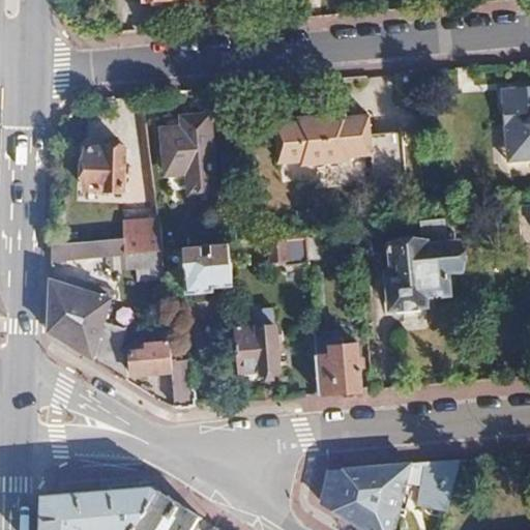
[(521,107),(506,109),(508,129),(511,165),(529,162),(529,90),(520,91),(521,107)]
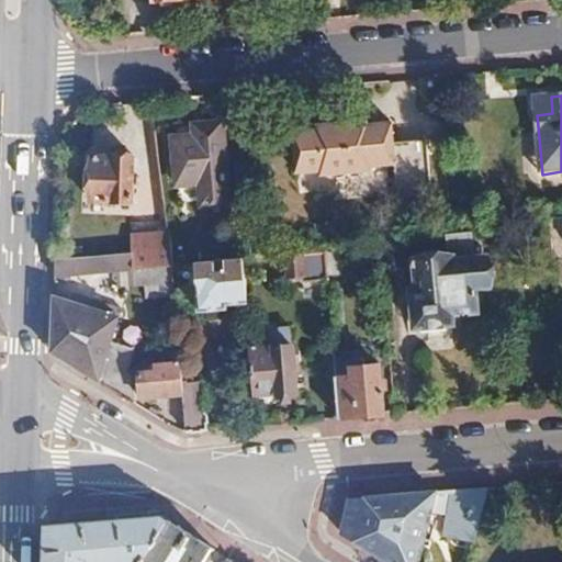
[(551,97),(536,99),(537,115),(552,113),(551,97)]
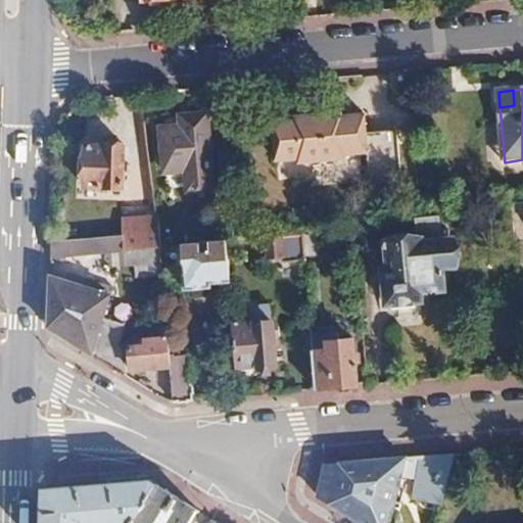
[(328,105),(313,106),(314,115),(329,113),(328,105)]
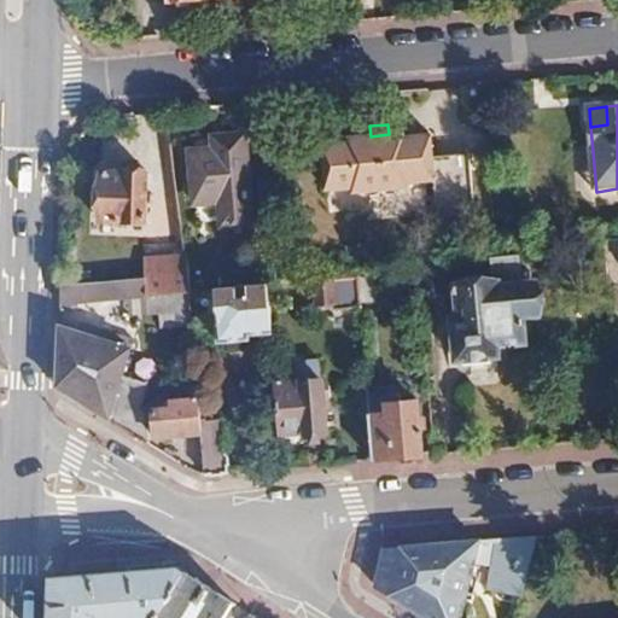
[(351,145),(326,147),(330,191),(357,188),(357,196),(413,191),(413,185),(437,182),(438,196),(473,192),(470,155),(436,158),(435,136),(408,139),(408,133),(389,134),(371,136),(350,138),(351,145)]
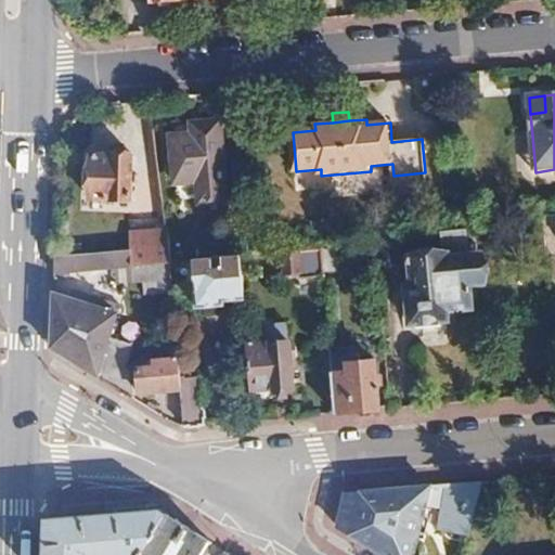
[(201,138),(168,140),(172,185),(197,183),(199,207),(228,205),(220,125),(199,127),(201,138)]
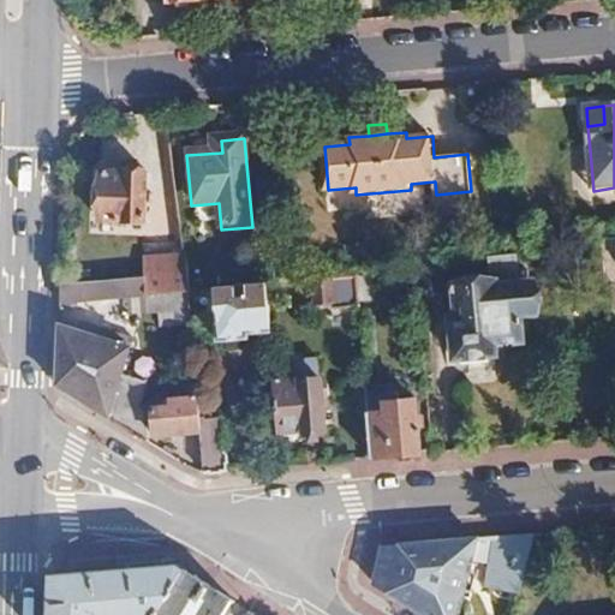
[(148,177),(102,177),(102,224),(148,224),(148,177)]
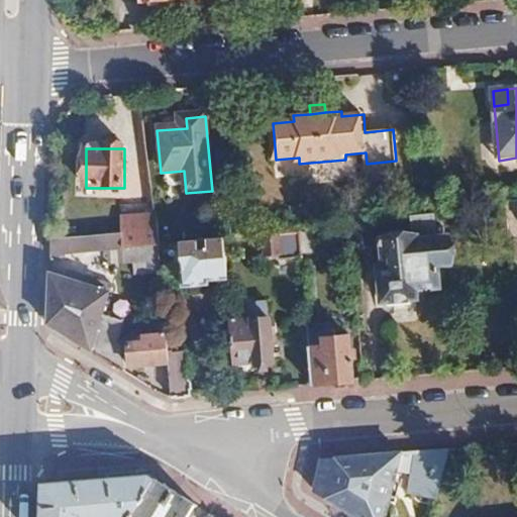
[(396,161),(367,164),(369,180),(397,177),(396,161)]
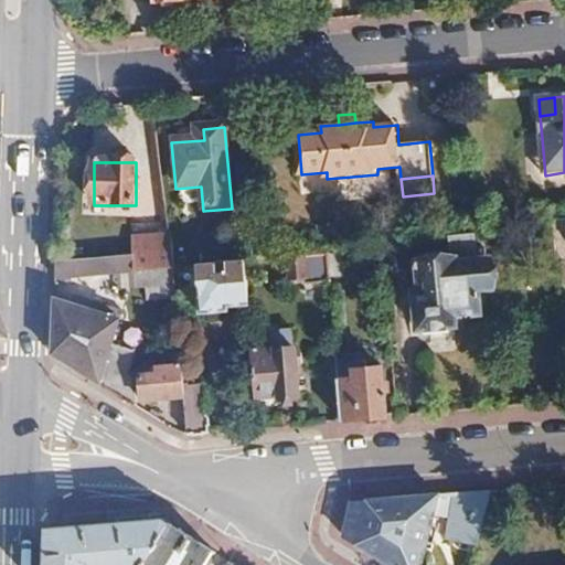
[(564,219),(552,220),(554,238),(557,264),(564,263),(564,219)]
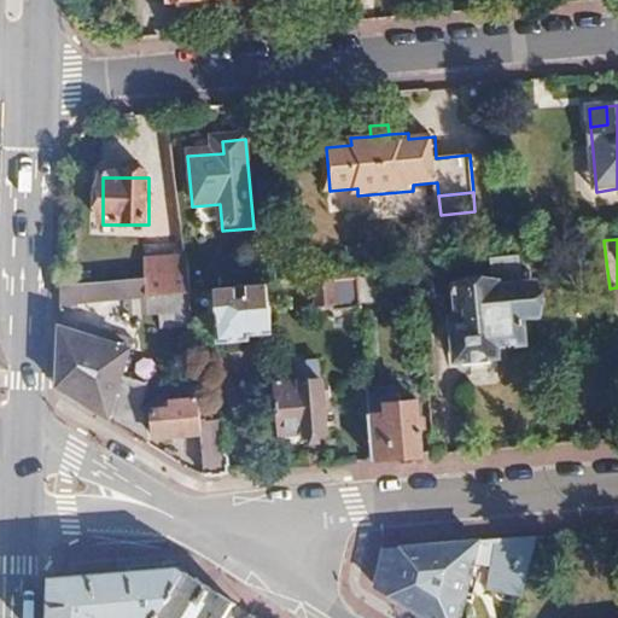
[(494,284),(460,286),(462,320),(455,320),(459,362),(499,359),(497,348),(528,345),(525,320),(541,319),(538,286),(524,287),(522,255),(491,257),(494,284)]
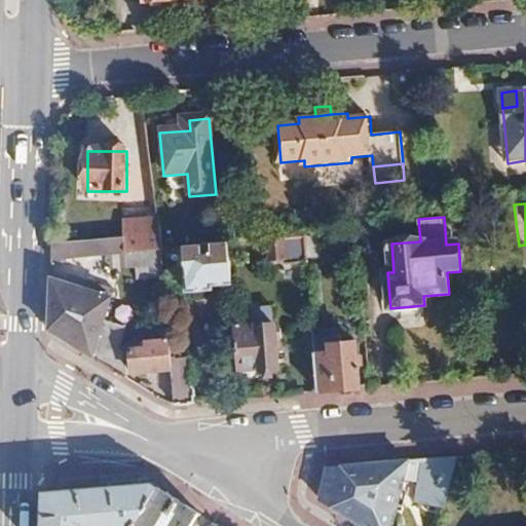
[(156,225),(124,228),(124,237),(126,253),(159,250),(156,225)]
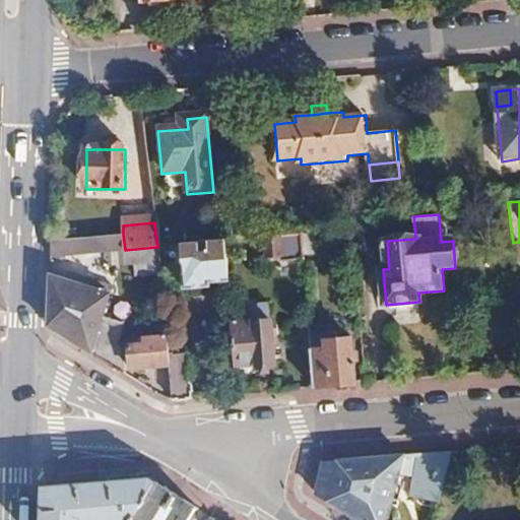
[(123,235),(51,241),(50,254),(50,257),(125,250),(123,235)]
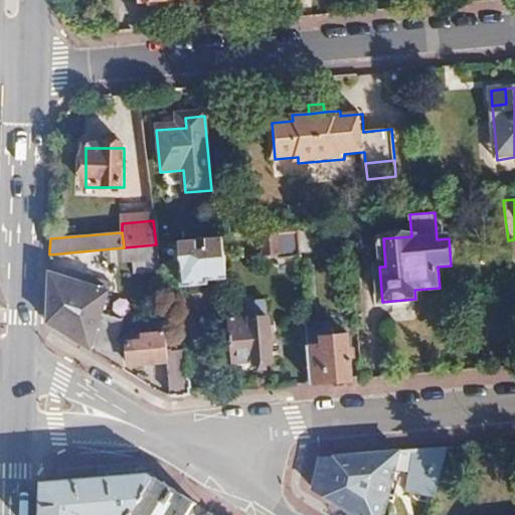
[(299,232),(266,235),(268,261),(301,258),(299,232)]
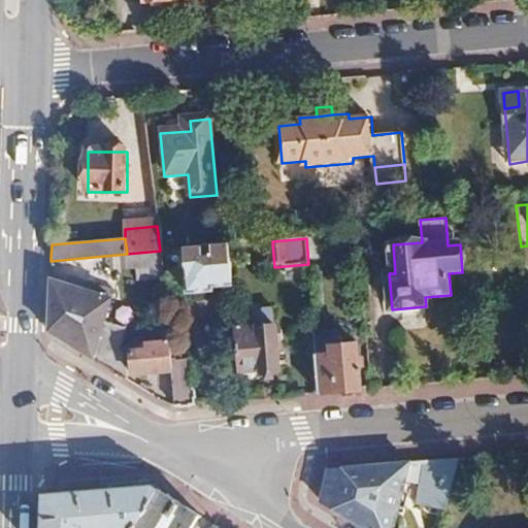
[(163,251),(164,266),(165,281),(186,278),(188,296),(213,293),(213,288),(233,287),(230,244),(163,251)]
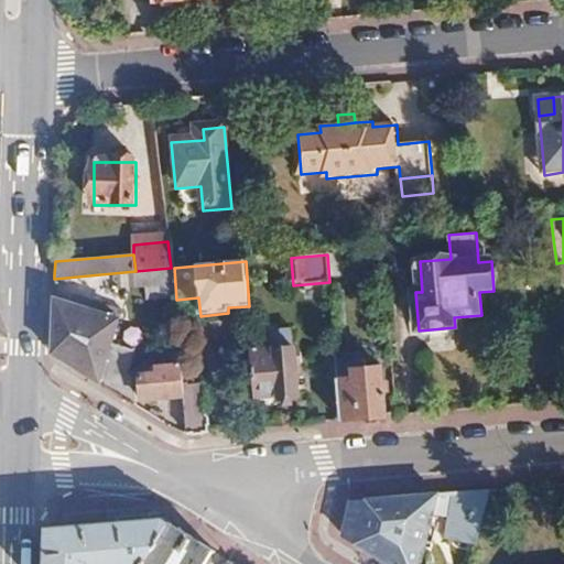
[(171,268),(136,271),(137,288),(175,284),(174,268),(171,268)]
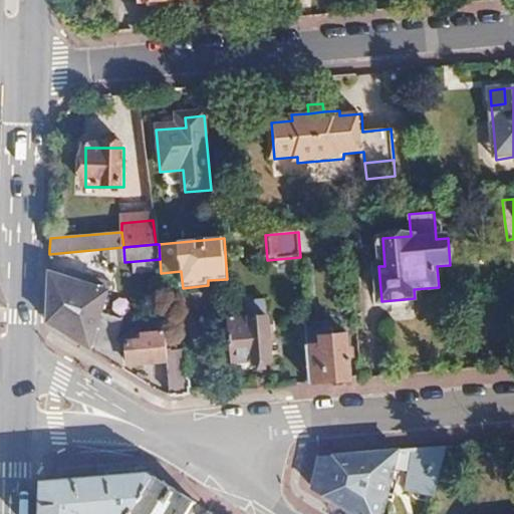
[(64,276),(49,274),(47,324),(121,368),(121,341),(117,340),(122,323),(101,317),(110,285),(66,270),(64,276)]
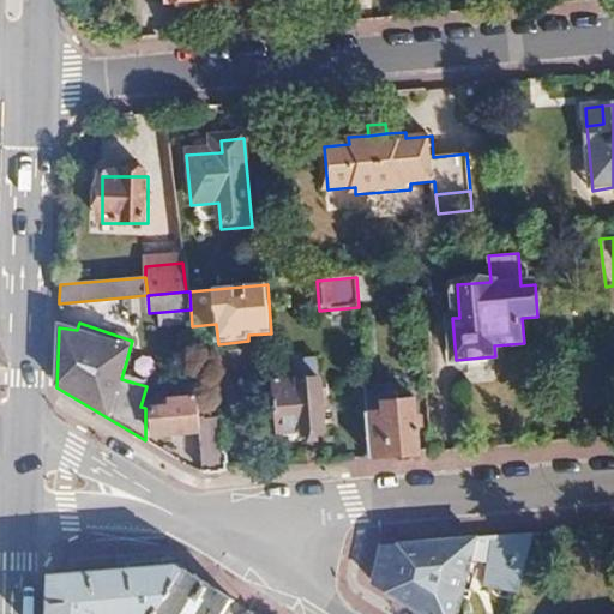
[(290,384),(277,385),(282,437),(294,435),(295,444),(319,441),(313,373),(289,375),(290,384)]
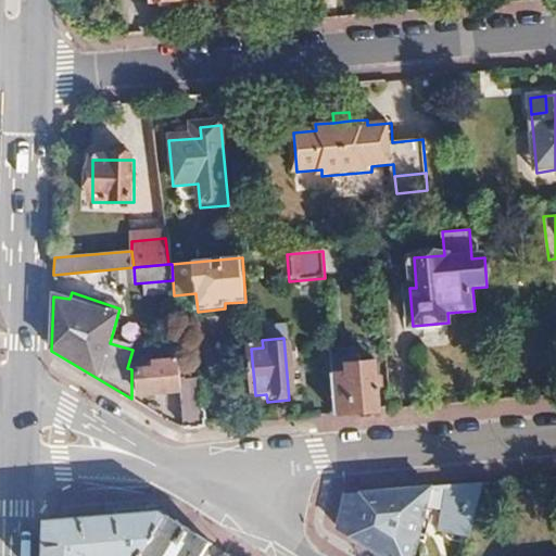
[(353,349),(330,350),(336,415),(378,411),(374,361),(354,363),(353,349)]
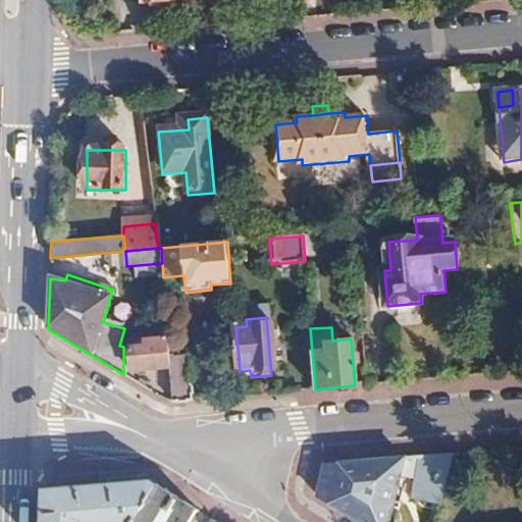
[(143,346),(129,347),(132,370),(170,367),(169,355),(168,340),(142,342),(143,346)]
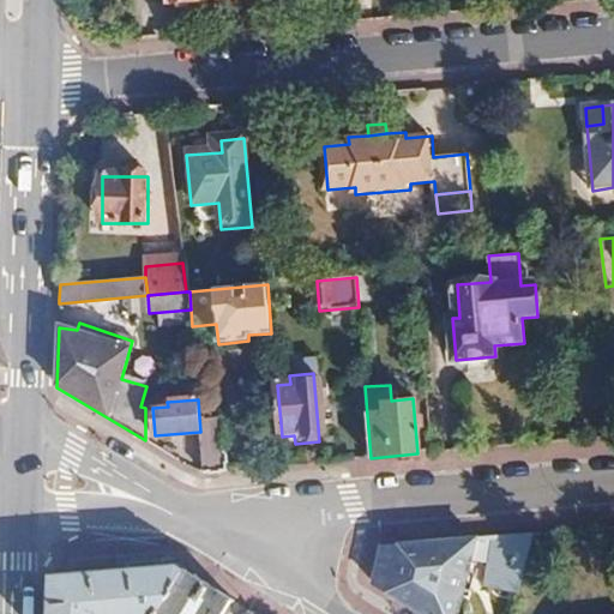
[(199,417),(200,432),(204,473),(227,471),(224,445),(228,445),(226,417),(199,417)]
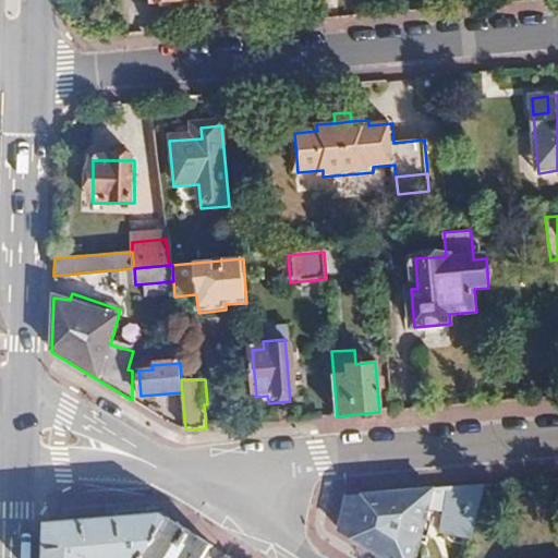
[(486,486),(448,489),(440,518),(474,529),(486,486)]
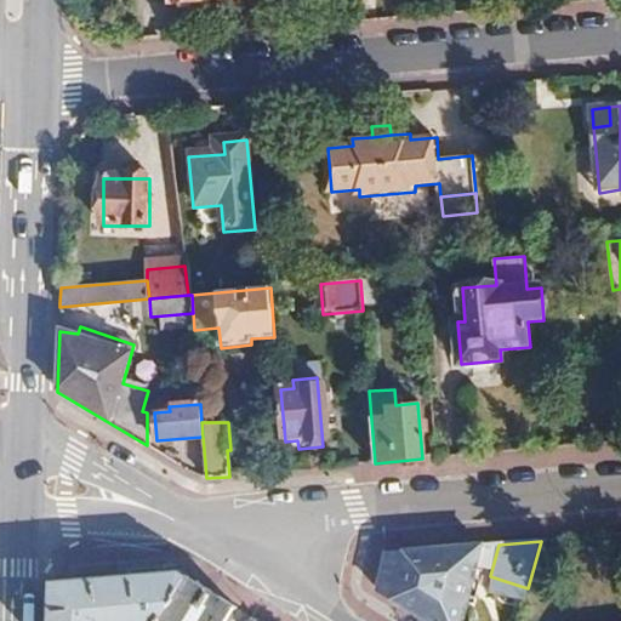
[(491,545),(386,556),(376,588),(427,620),(467,620),(479,564),(489,564),(491,545)]
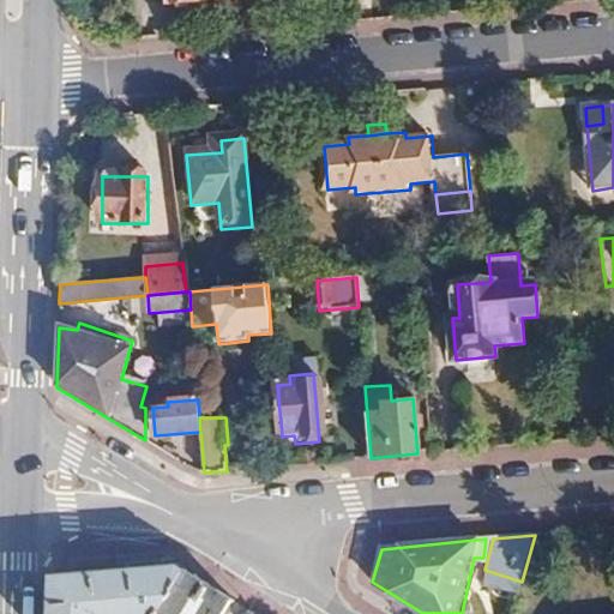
[(175,564),(49,576),(47,613),(154,613),(155,613),(184,570),(175,564)]
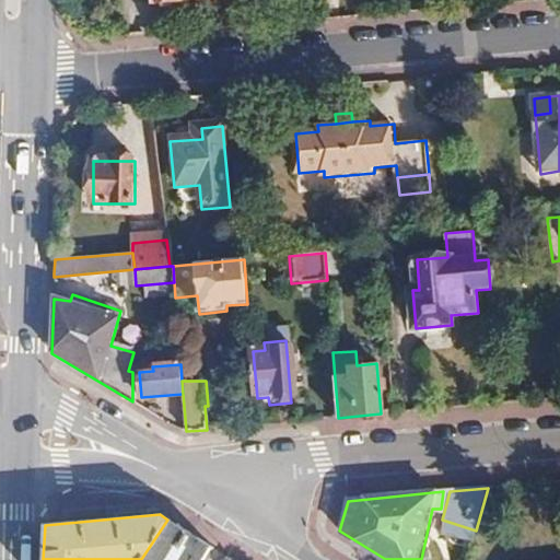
[(202,559),(211,547),(167,520),(141,559),(202,559)]
